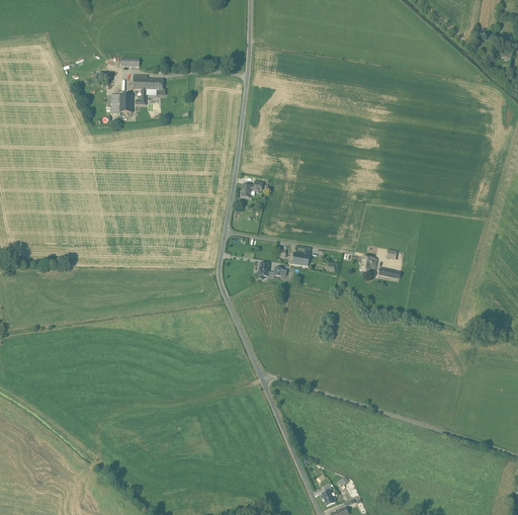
[(140,57),(125,56),(121,56),(121,64),(139,65),(140,65),(140,57)]
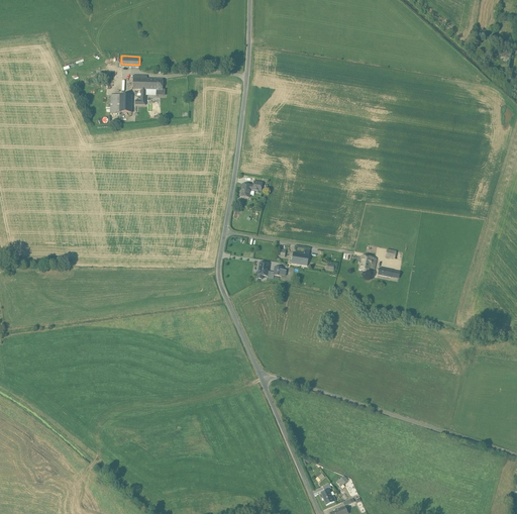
[(146,103),(146,94),(146,89),(147,89),(148,87),(150,87),(150,77),(133,77),(133,86),(133,87),(141,87),(141,98),(135,98),(135,103),(146,103)]
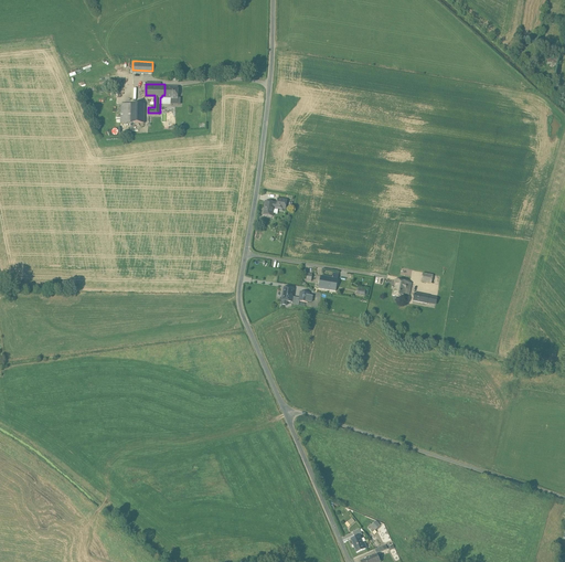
[(178,96),(178,92),(178,84),(164,84),(164,95),(172,96),(172,102),(180,102),(180,96),(178,96)]
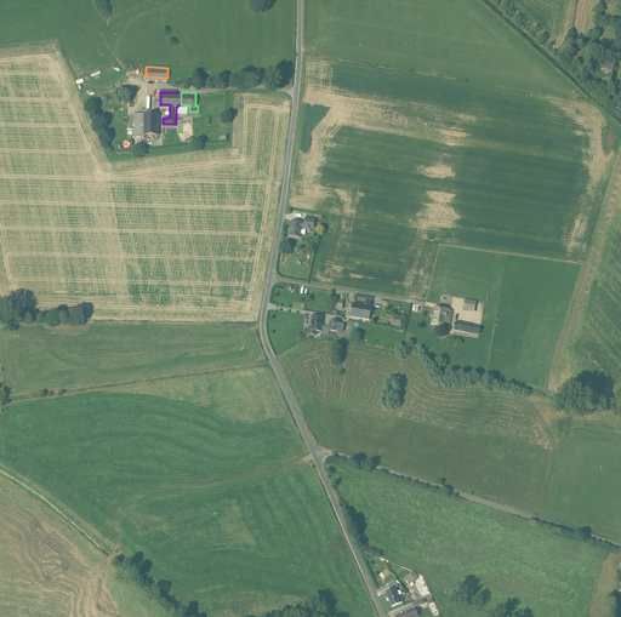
[(134,112),(134,126),(134,132),(143,132),(144,113),(144,112),(134,112)]
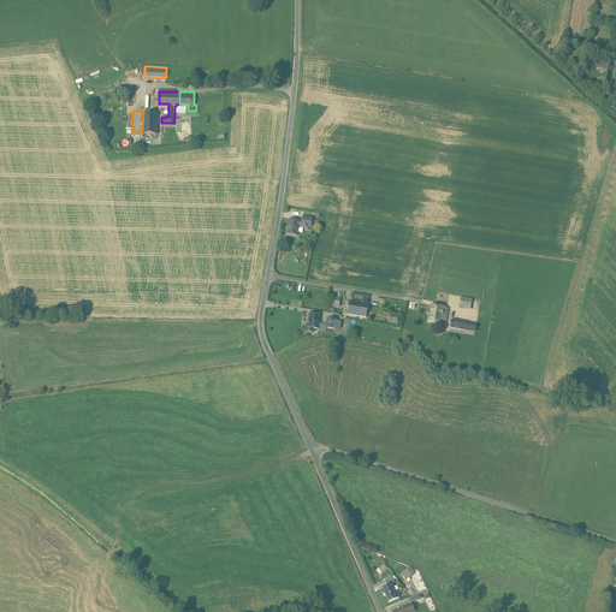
[(142,131),(148,131),(157,131),(158,111),(144,111),(143,111),(142,131)]
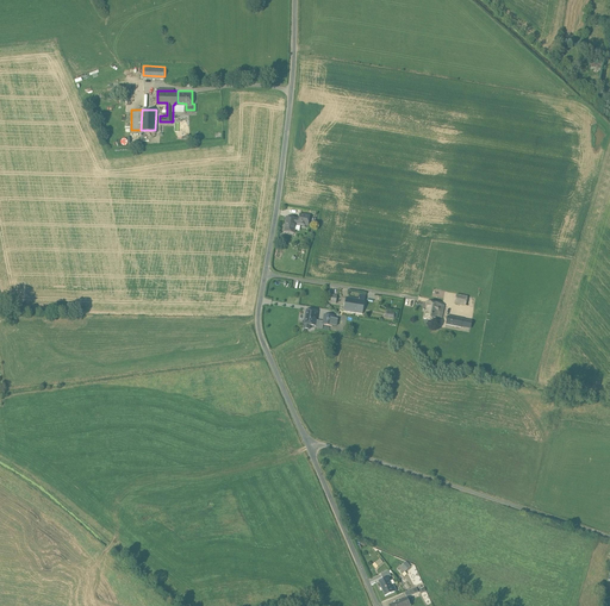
[(284,229),(288,229),(294,230),(297,216),(286,214),(284,229)]
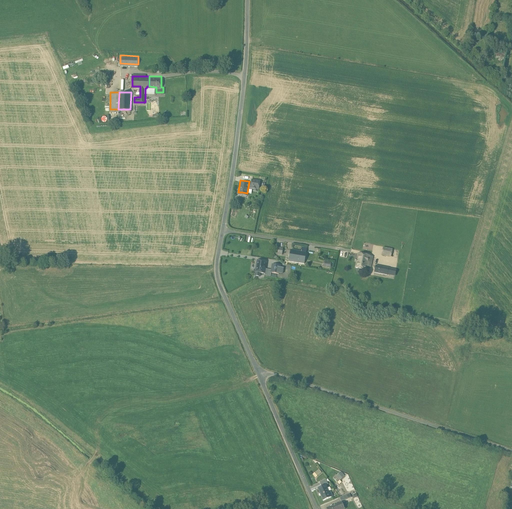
[(382,252),(387,253),(390,254),(392,247),(383,245),(382,252)]
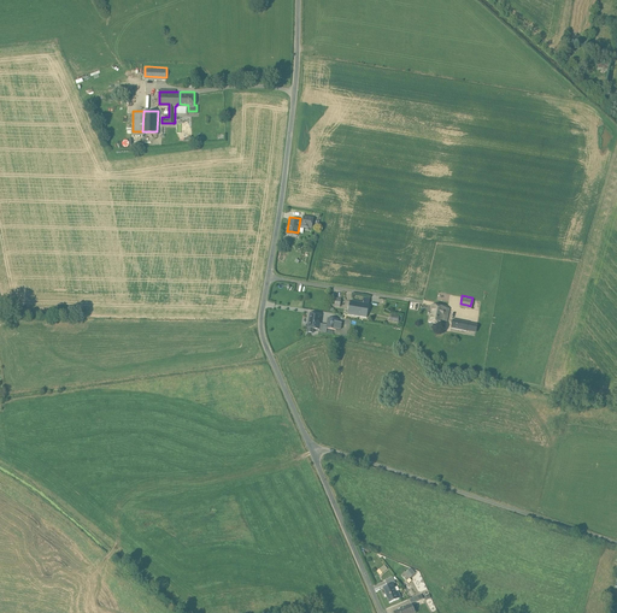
[(348,312),(363,314),(366,314),(369,301),(351,299),(348,312)]
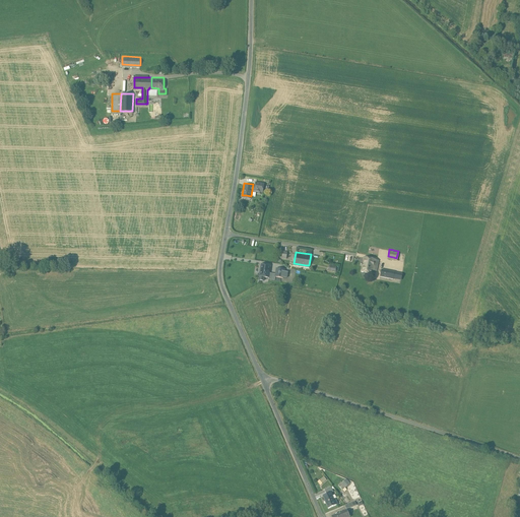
[(376,268),(378,261),(378,259),(365,256),(362,269),(372,271),(373,268),(376,268)]
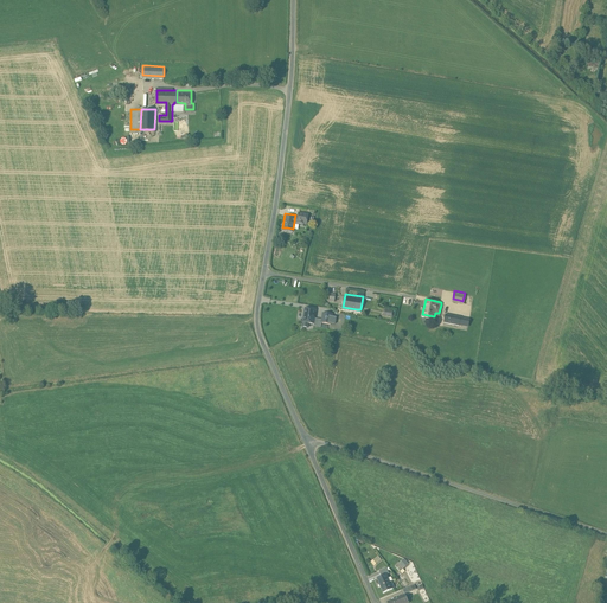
[(313,321),(315,308),(305,306),(304,319),(308,320),(313,321)]
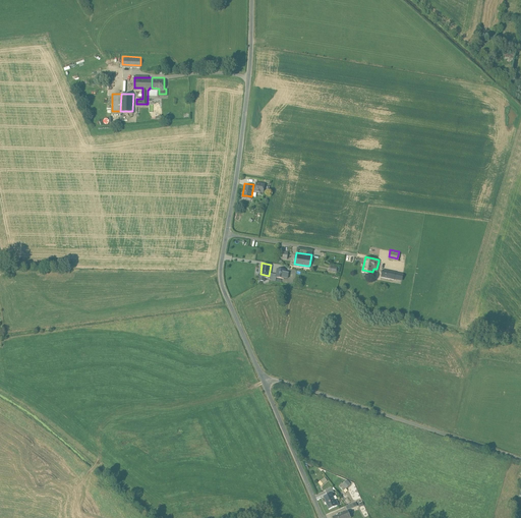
[(279,267),(277,267),(276,275),(285,277),(285,276),(288,277),(288,271),(286,270),(286,268),(284,268),(284,267),(279,266),(279,267)]
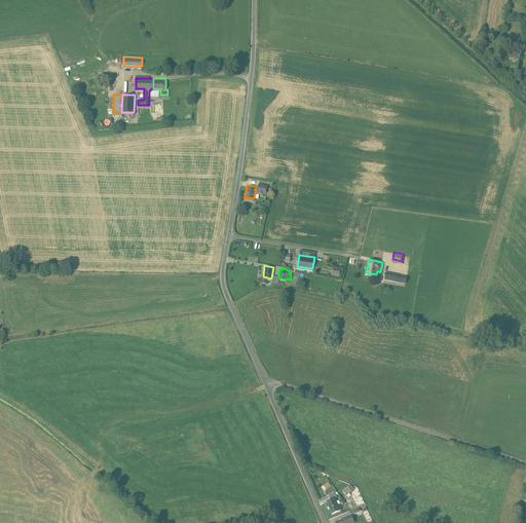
[(396,272),(393,272),(386,270),(384,277),(393,279),(396,272)]
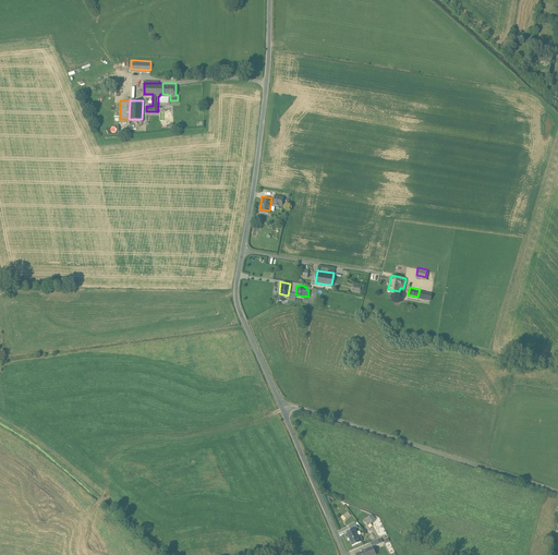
[(347,530),(352,542),(352,543),(362,539),(360,532),(358,533),(354,527),(347,530)]
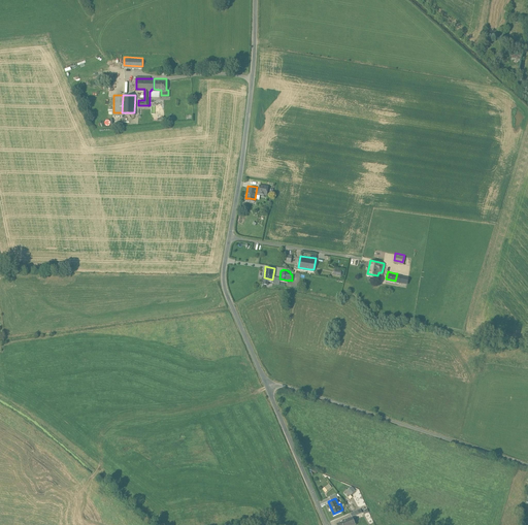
[(353,516),(340,521),(337,522),(338,524),(351,524),(356,523),(353,516)]
